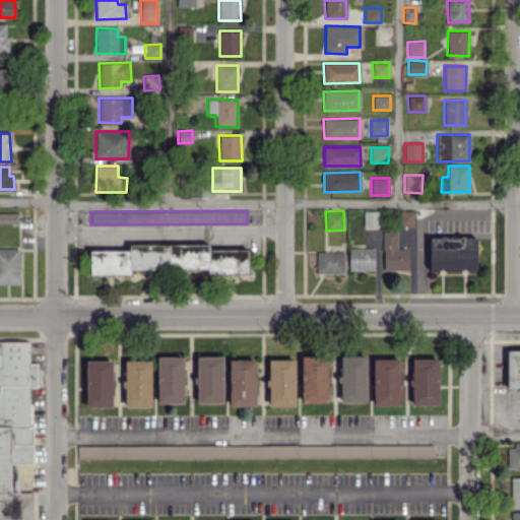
[(378,210),(364,211),(364,228),(378,228),(378,210)]
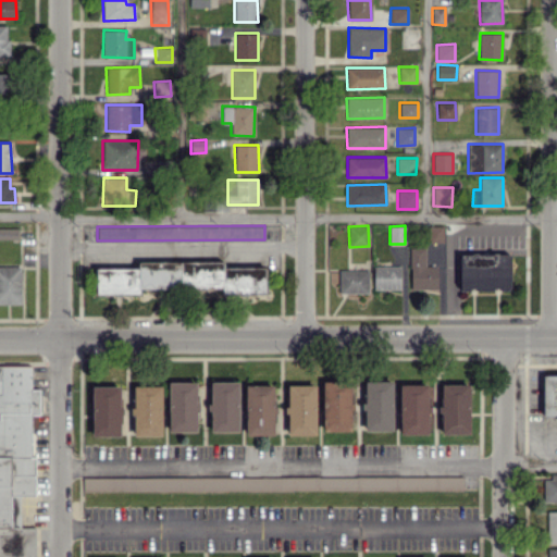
[(429,225),(428,242),(443,242),(443,226),(429,225)]
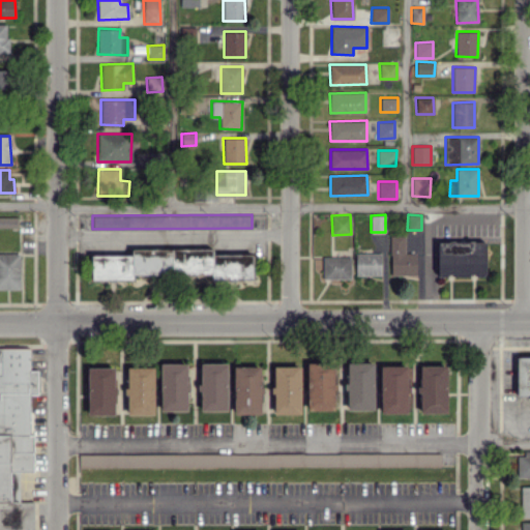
[(0,216),(0,227),(18,227),(17,216),(0,216)]
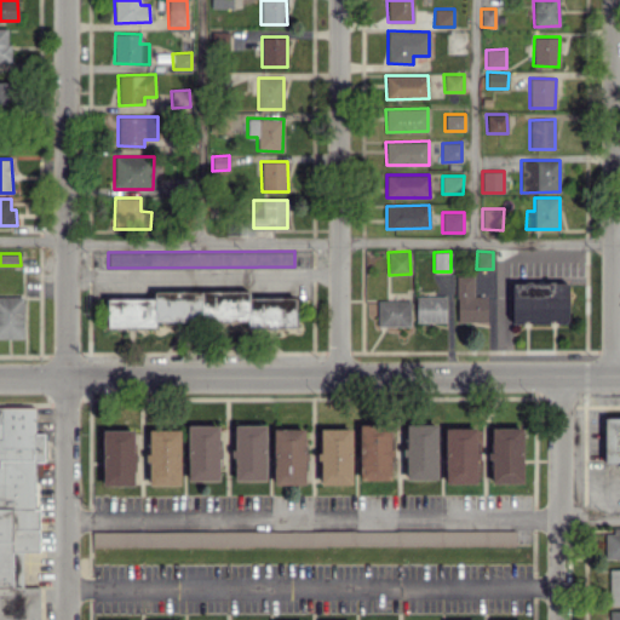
[(487,296),(472,296),(472,275),(457,275),(457,322),(487,322),(487,296)]
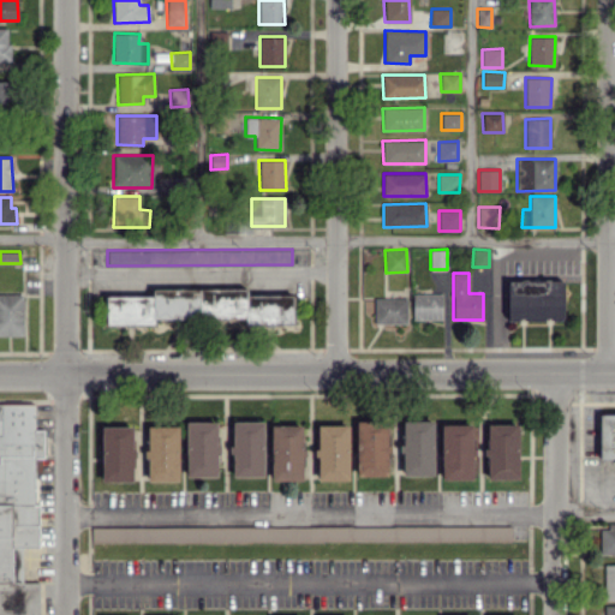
[(507,280),(508,320),(553,318),(553,321),(563,321),(562,280),(507,280)]
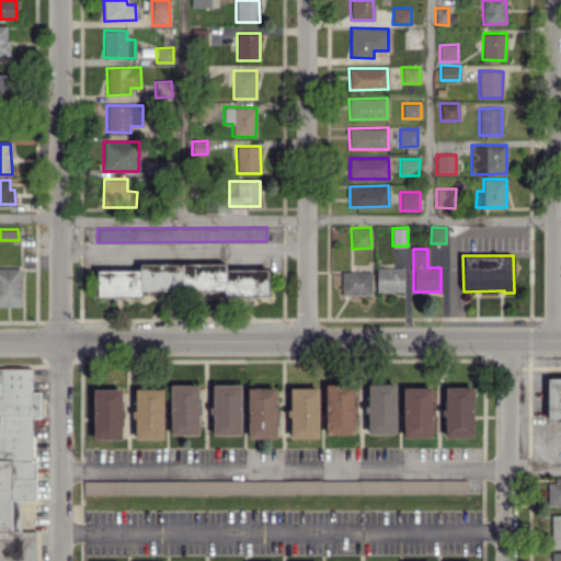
[(267,268),(225,270),(225,263),(139,264),(139,270),(96,270),(96,296),(140,296),(140,290),(224,290),(224,296),(267,296),(267,268)]
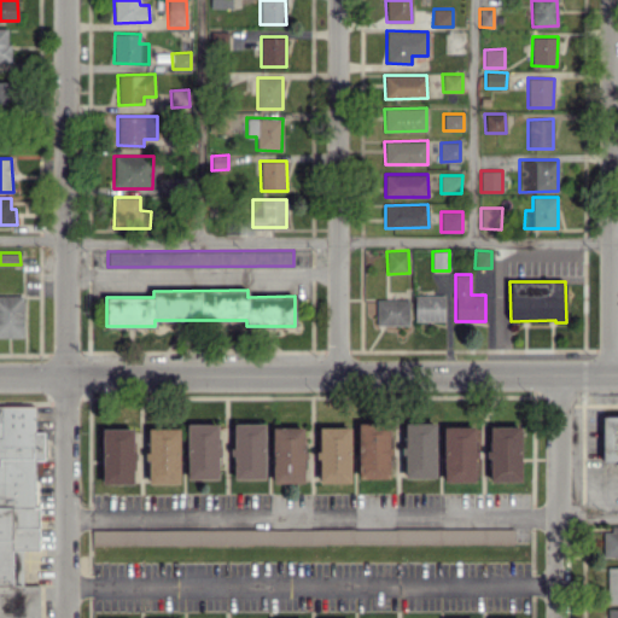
[(23,295),(0,295),(0,337),(23,337),(23,295)]
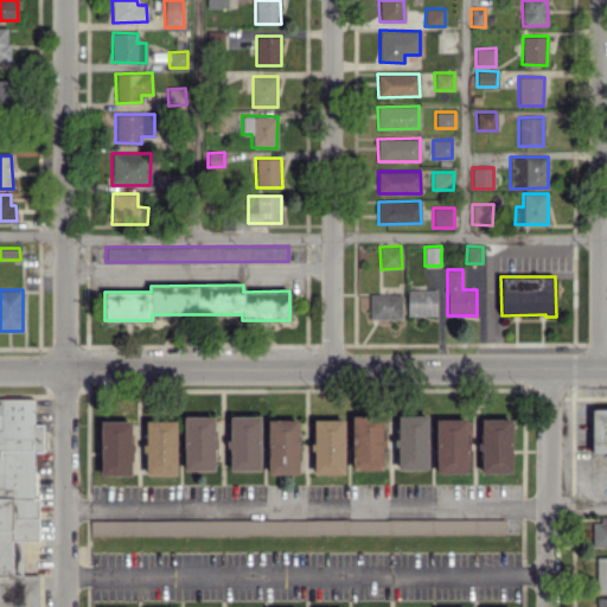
[(436,291),(408,289),(407,314),(436,315),(436,291)]
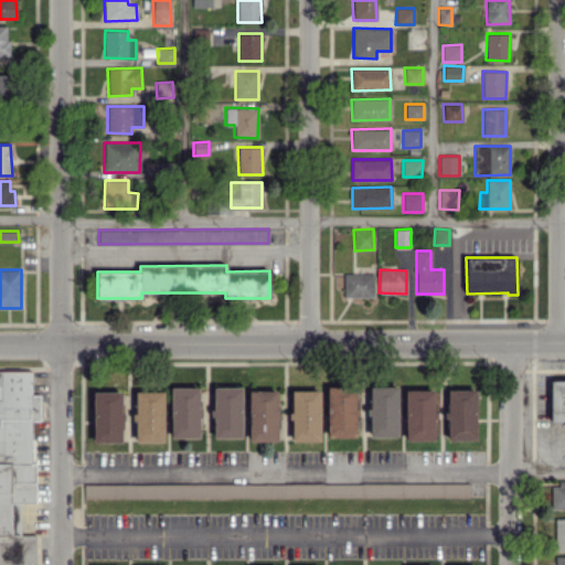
[(373,274),(343,274),(344,297),(373,297),(373,274)]
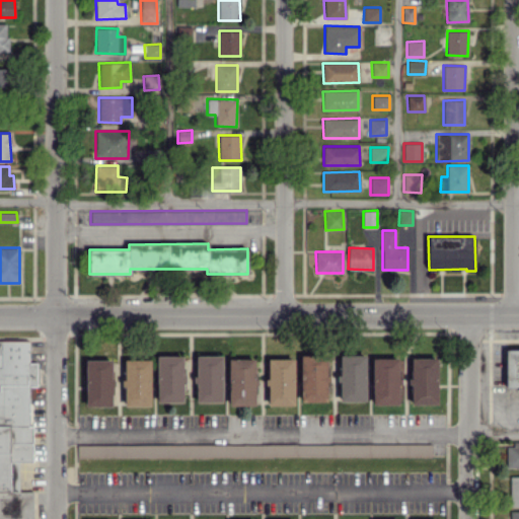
[(28,341),(0,340),(0,518),(32,518),(33,491),(18,491),(18,462),(30,461),(30,386),(36,386),(36,363),(28,363),(28,341)]
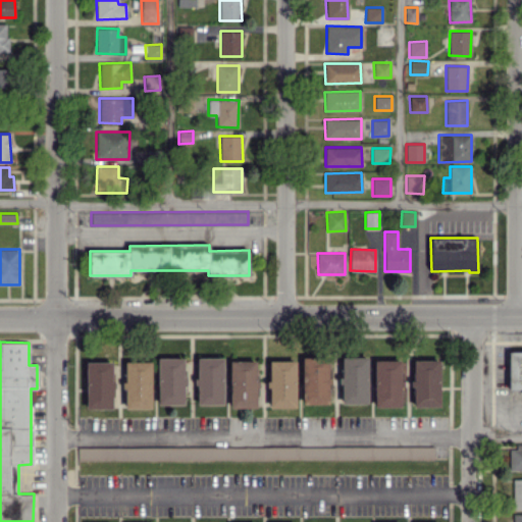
[(521,351),(509,352),(509,388),(521,388),(521,351)]
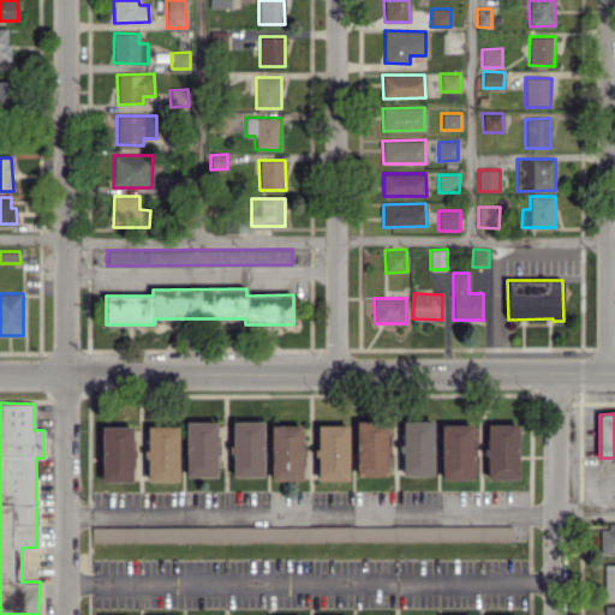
[(218,477),(218,421),(185,422),(186,477),(218,477)]
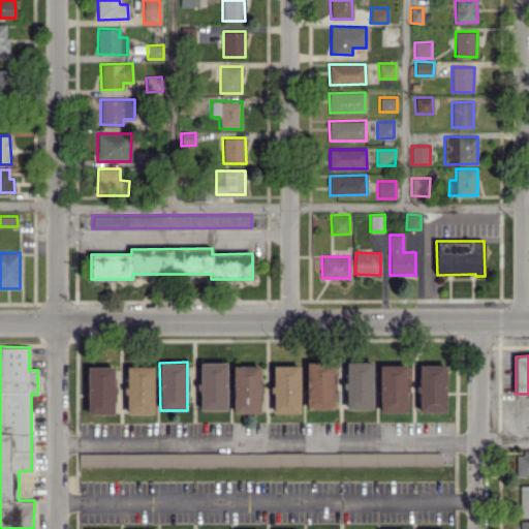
[(226,409),(226,362),(199,363),(200,410),(226,409)]
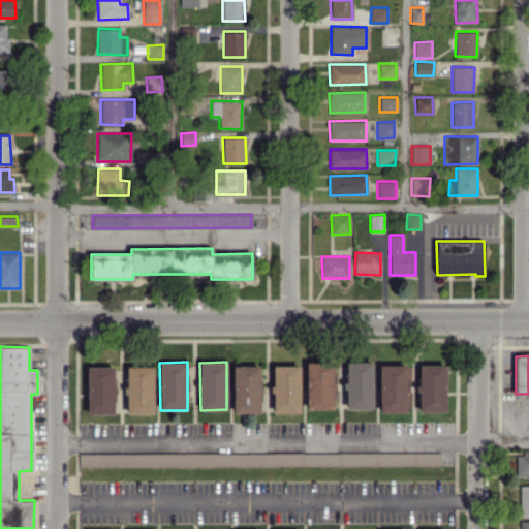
[(333,409),(334,363),(307,362),(306,409),(333,409)]
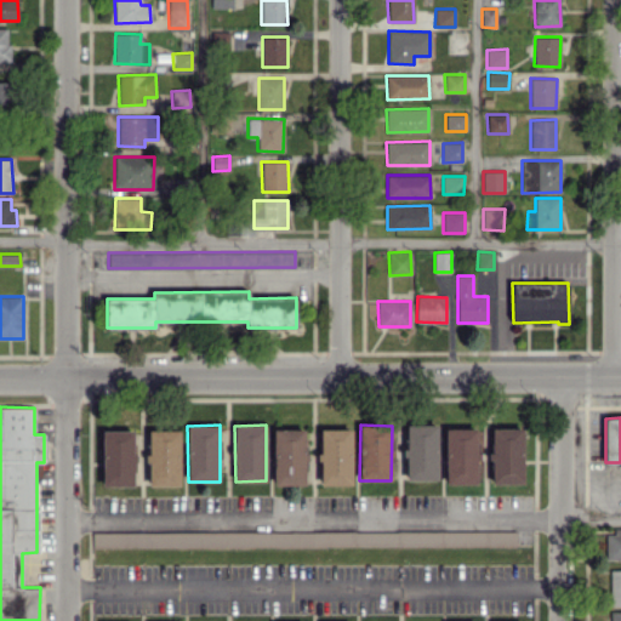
[(406,425),(406,480),(437,480),(438,425),(406,425)]
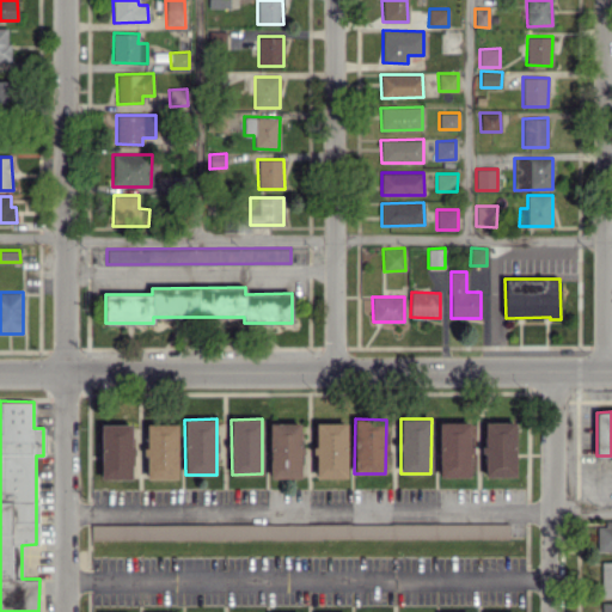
[(515,421),(484,422),(485,477),(515,477),(515,421)]
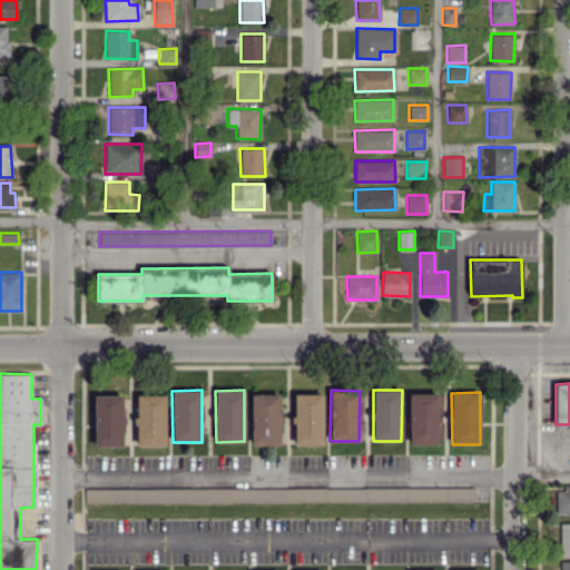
[(281,445),(281,394),(252,393),(251,445),(281,445)]
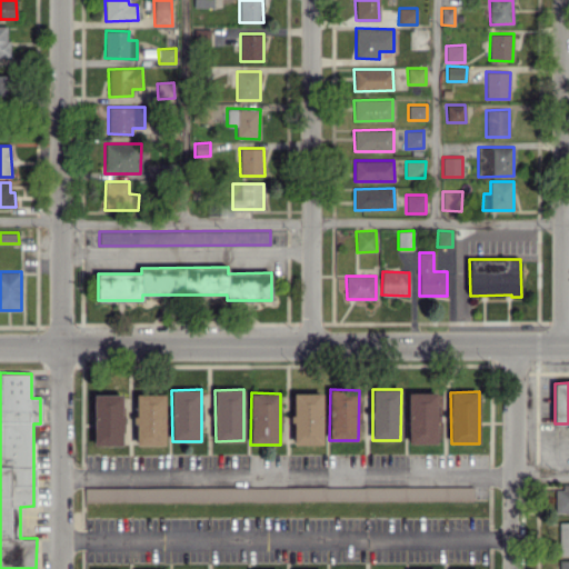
[(322,443),(321,392),(293,393),(293,445),(322,443)]
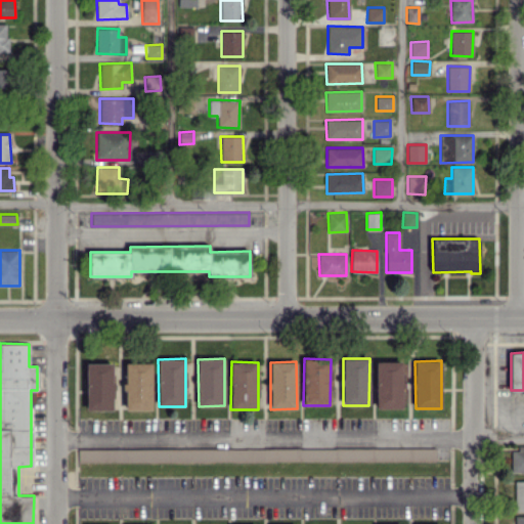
[(402,361),(376,361),(377,409),(402,409),(402,361)]
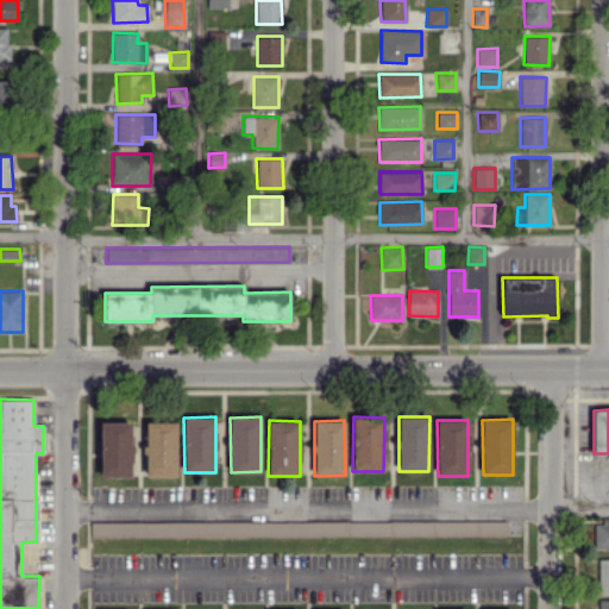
[(131,422),(101,421),(100,476),(130,476),(131,422)]
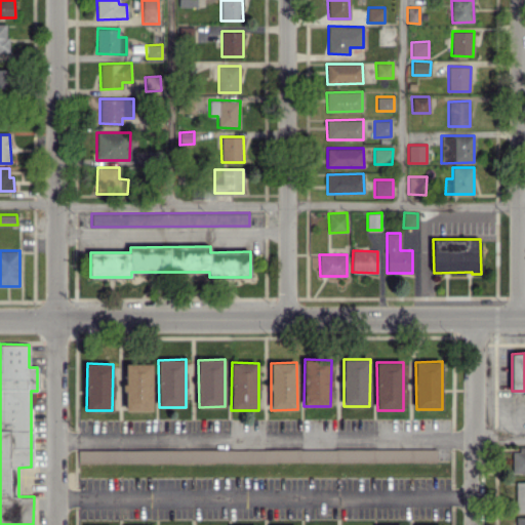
[(153,410),(152,363),(125,364),(126,410),(153,410)]
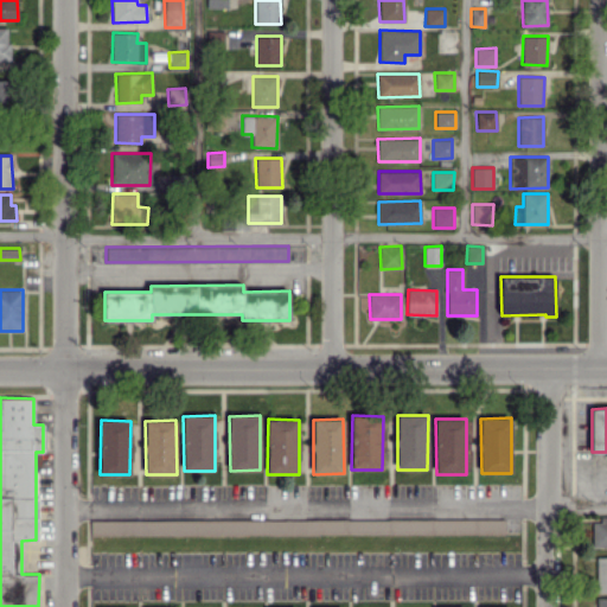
[(593,547),(606,547),(606,516),(592,517),(593,547)]
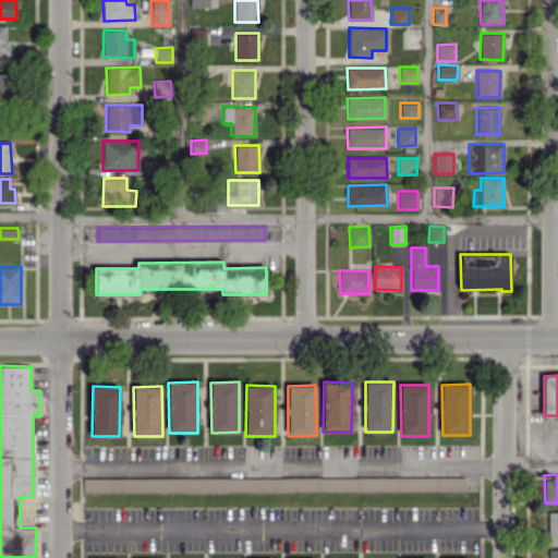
[(82,478),(82,492),(463,490),(463,477),(82,478)]
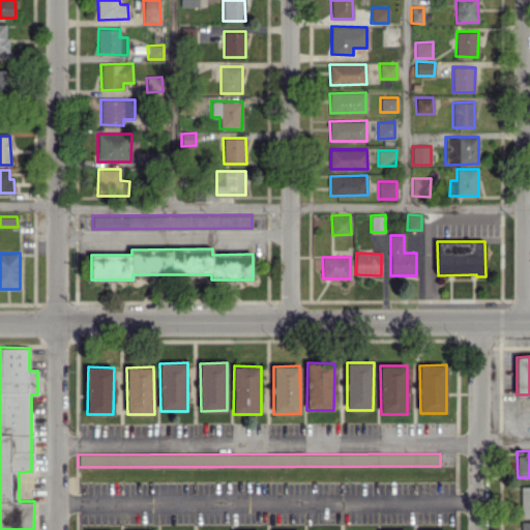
[(529,517),(529,486),(521,486),(521,517),(529,517)]
